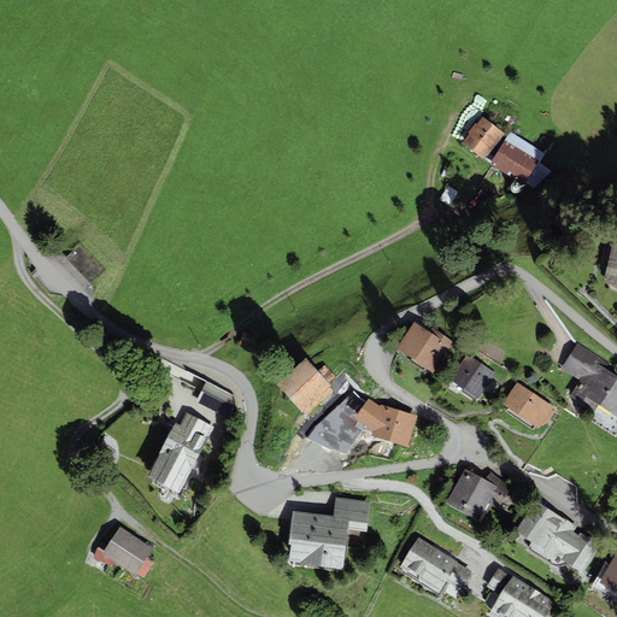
[(504,134),(482,117),(476,124),(475,123),(468,133),(469,134),(462,142),(483,159),(486,156),(487,157),(500,140),(499,140),(504,134)]
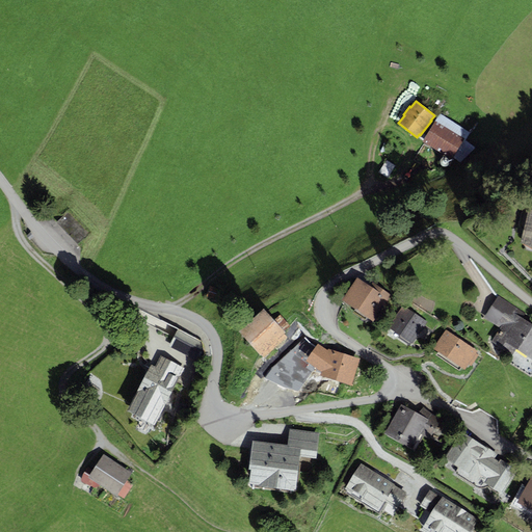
[(441,114),(422,141),(452,159),(453,157),(460,162),(475,148),(466,140),(471,133),(441,114)]
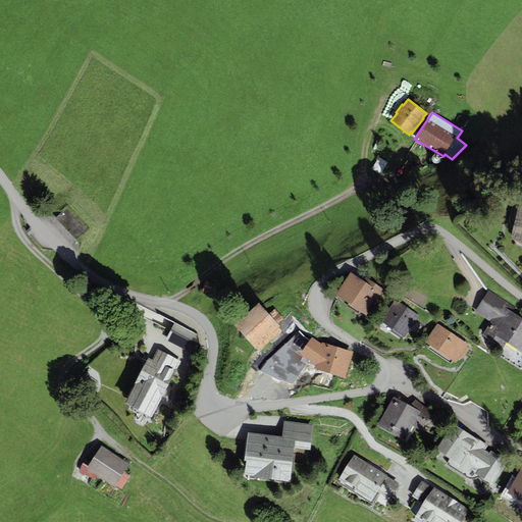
[(435,163),(436,163),(437,163),(439,162),(440,161),(440,160),(440,158),(440,157),(439,156),(438,155),(436,154),(435,154),(433,155),(432,156),(431,157),(431,159),(431,160),(432,162),(433,163),(435,163)]
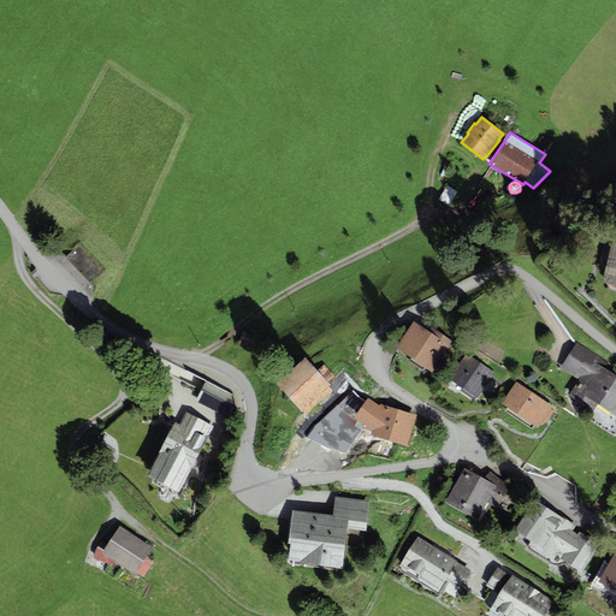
[(615,242),(610,241),(600,282),(615,285),(615,242)]
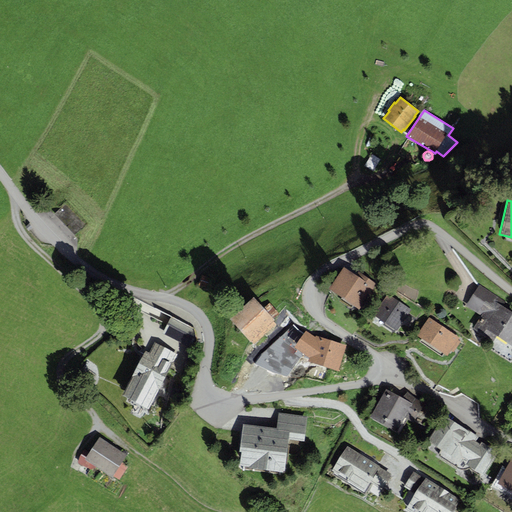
[(67,204),(55,216),(76,238),(88,226),(67,204)]
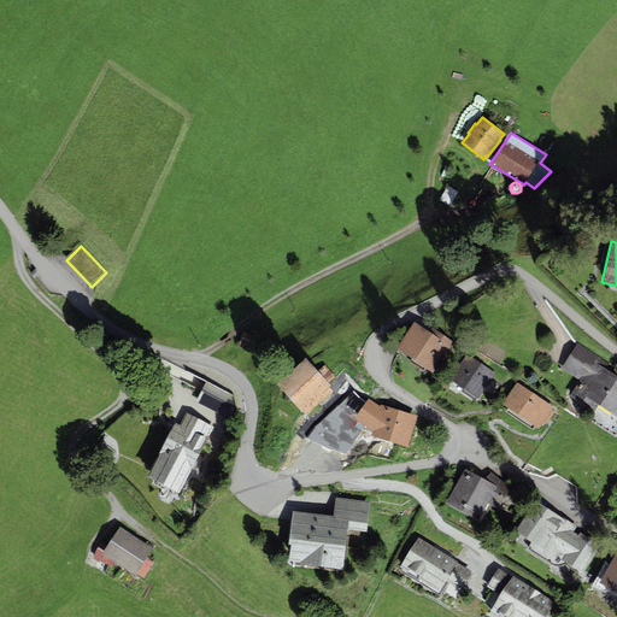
[(398,347),(433,372),(454,340),(433,325),(429,331),(415,322),(398,347)]
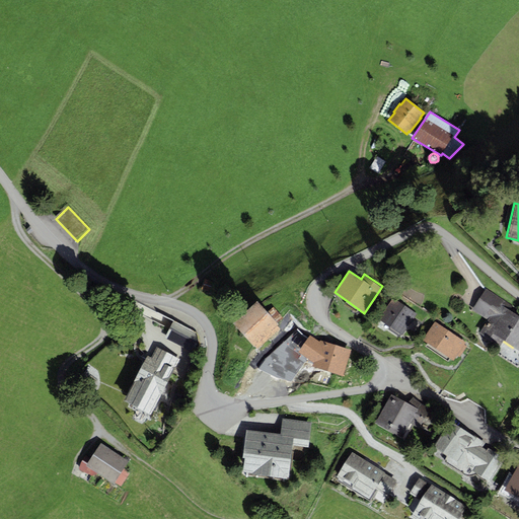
[(503,341),(518,352),(518,351),(518,315),(510,310),(513,306),(486,288),(472,309),(489,319),(479,334),(499,346),(503,341)]
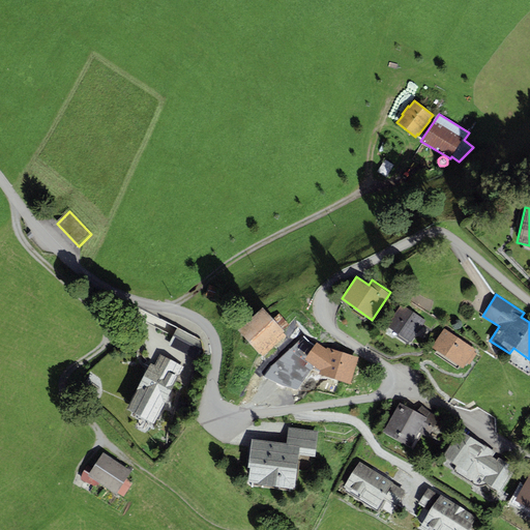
[(387,326),(411,343),(425,321),(402,304),(387,326)]
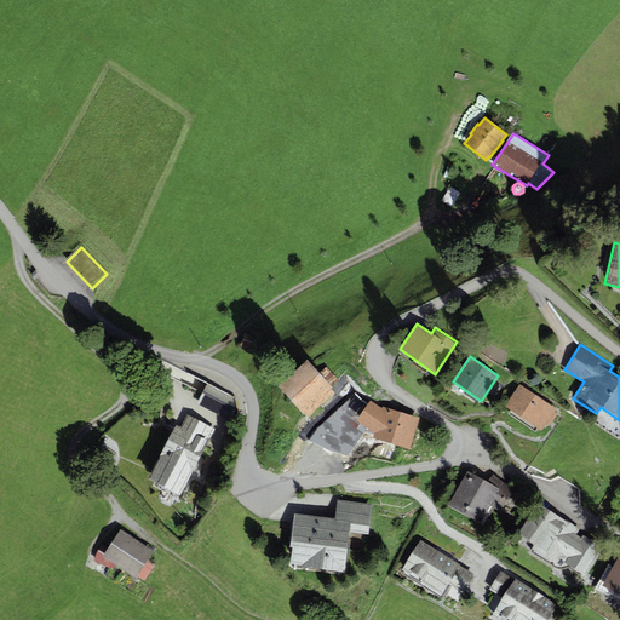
[(308,361),(277,385),(305,418),(337,392),(332,386),(338,382),(327,368),(319,374),(308,361)]
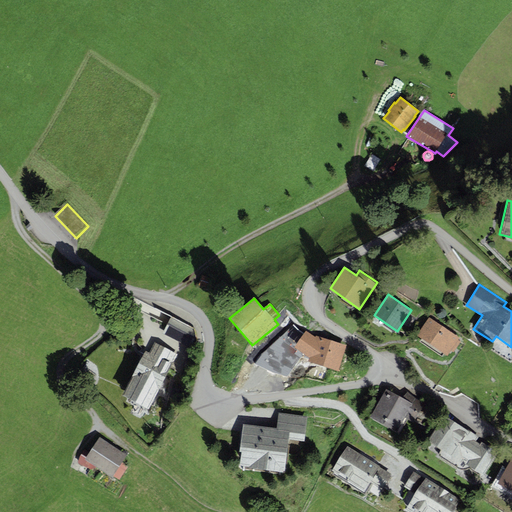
[(428,317),(416,335),(446,356),(459,338),(428,317)]
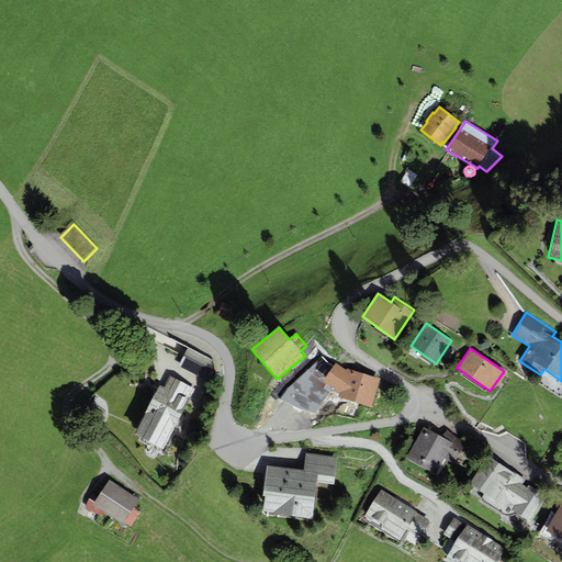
[(211,361),(188,349),(179,366),(209,381),(214,370),(211,361)]
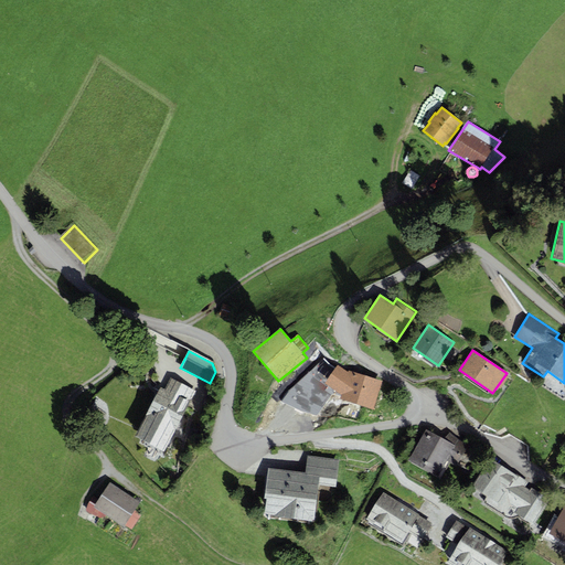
[(379,387),(381,381),(349,372),(348,372),(338,365),(324,384),(341,395),(341,398),(373,408),(377,392),(380,393),(382,387),(379,387)]
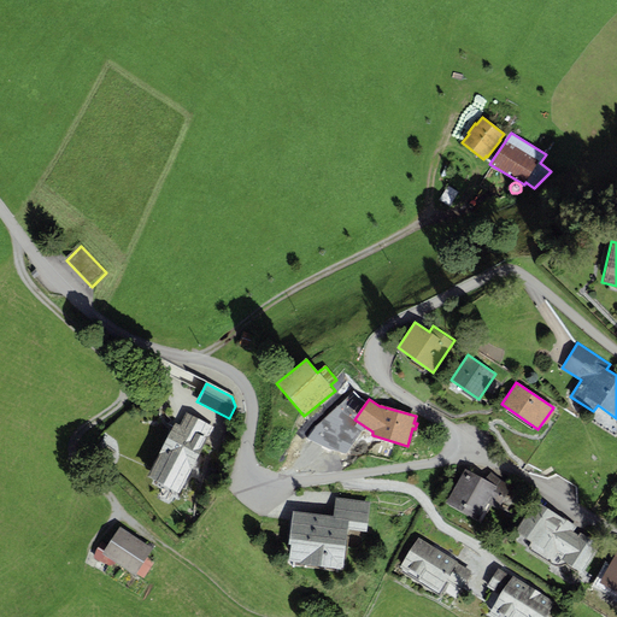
[(180,424),(175,422),(147,477),(180,494),(215,427),(186,413),(180,424)]
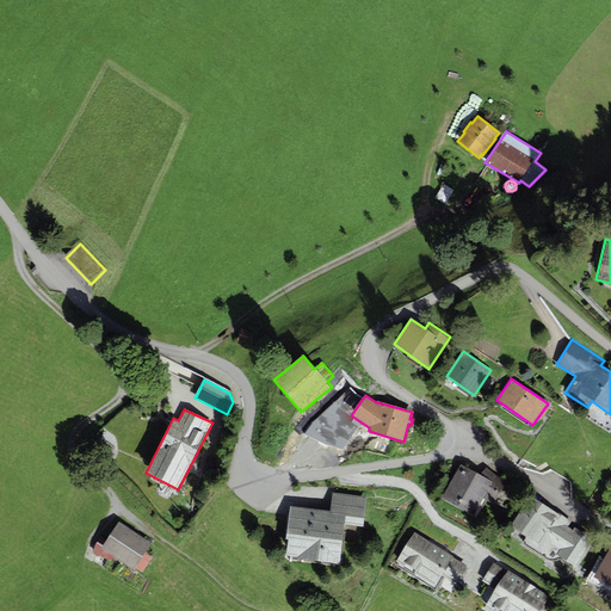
[(461,464),(440,498),(475,514),(483,498),(493,503),(505,481),(497,477),(487,468),(480,474),(461,464)]
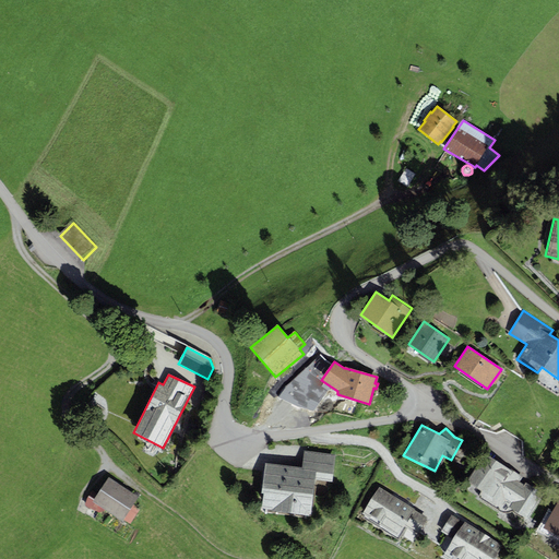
[(263,494),(261,509),(310,514),(314,478),(332,480),(335,455),(305,451),(302,467),(264,463),(260,492),(263,494)]
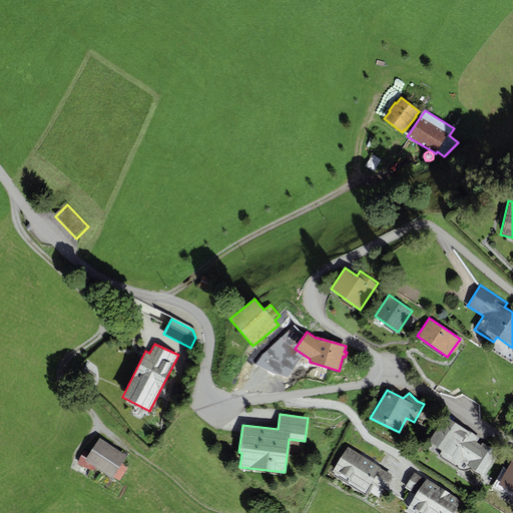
[(445,415),(429,441),(442,449),(438,456),(457,469),(462,470),(465,470),(468,470),(470,467),(483,475),(499,450),(484,440),(481,445),(477,442),(480,437),(445,415)]
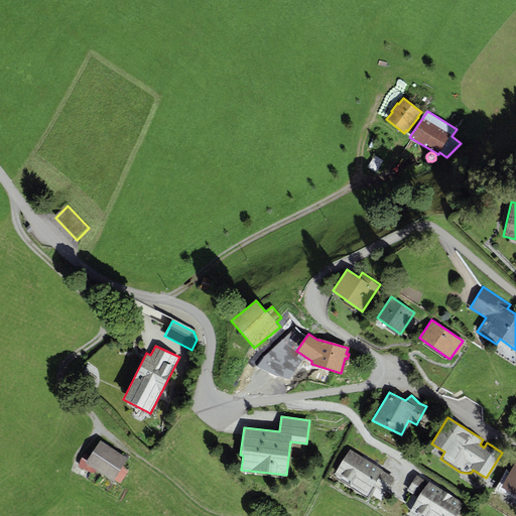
[(128,459),(101,440),(85,463),(112,482),(114,479),(123,466),(128,459)]
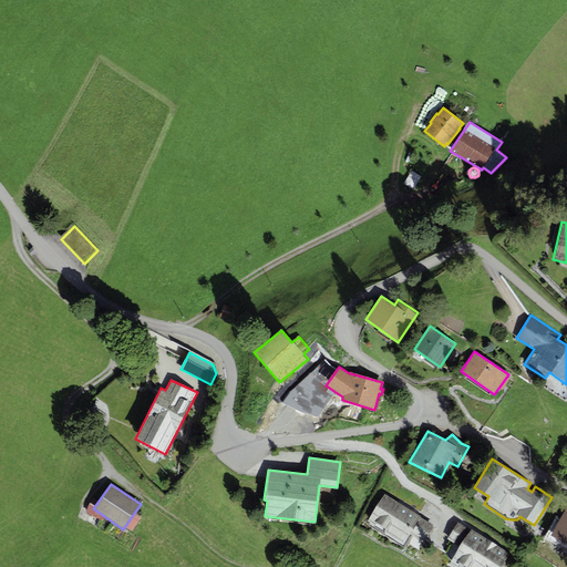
[(436,524),(385,493),(368,521),(404,542),(410,533),(424,543),(436,524)]
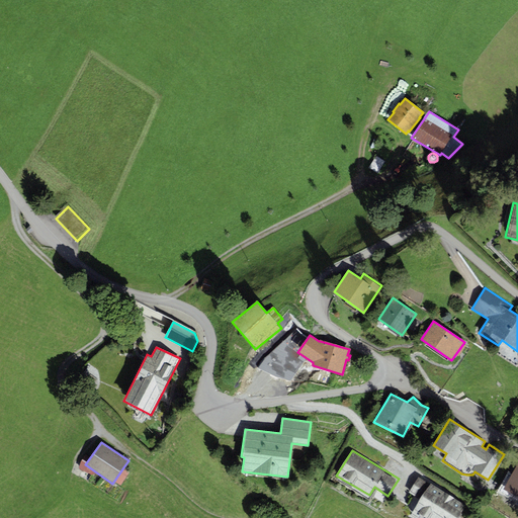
[(517,464),(505,489),(517,496),(517,464)]
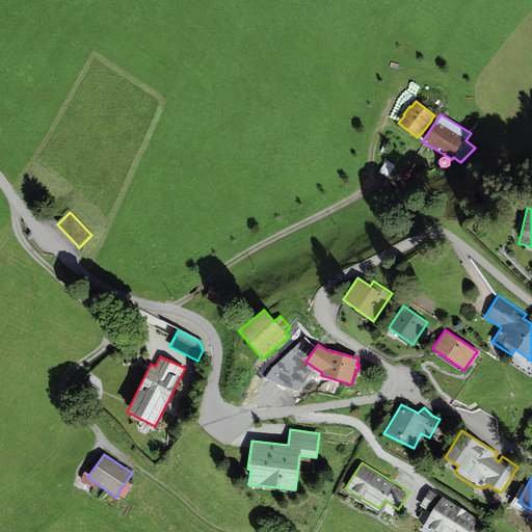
[(117,494),(124,498),(133,484),(127,480),(117,494)]
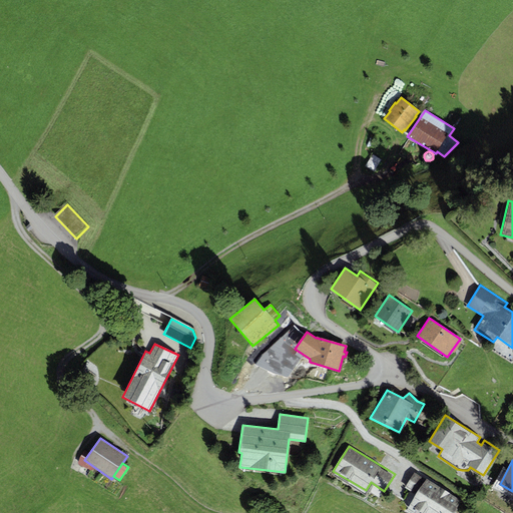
[(452,512),(461,500),(426,479),(426,480),(414,473),(405,487),(415,494),(405,510),(410,512),(452,512)]
